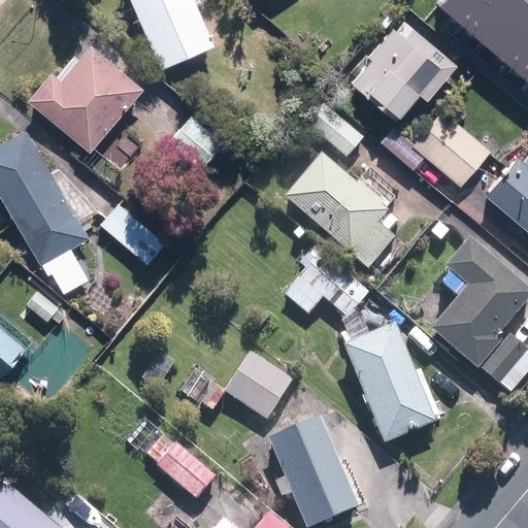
[(130,0),(162,71),(215,47),(193,0),(130,0)]
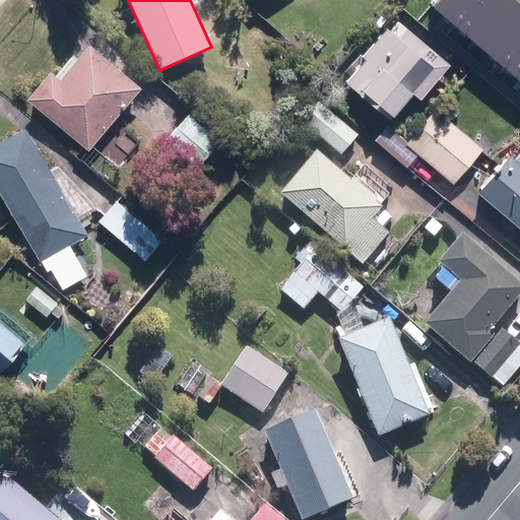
[(452,22),(471,0),(434,0),(431,5),(452,22)]
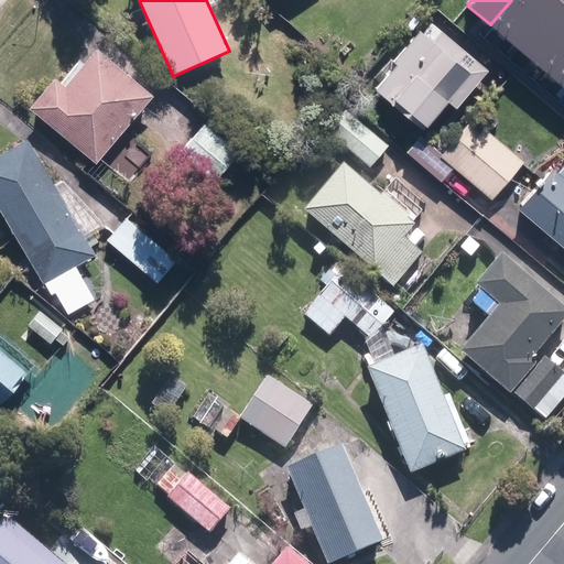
[(556,0),(511,0),(490,24),(517,47),(556,0)]
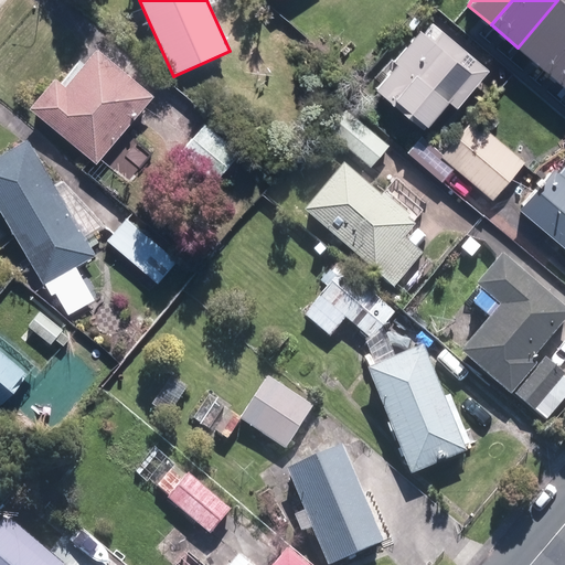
[(564,4),(558,0),(557,0),(518,48),(545,71),(564,48),(564,4)]
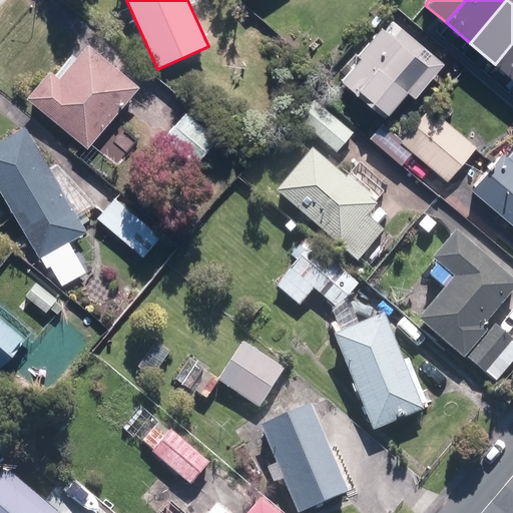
[(338,81),(386,122),(409,95),(414,101),(444,66),(394,23),(385,33),(382,30),(338,81)]
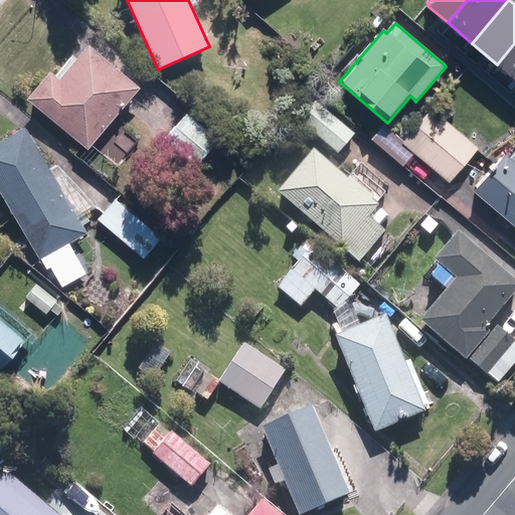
[(514,43),(497,64),(514,78),(514,43)]
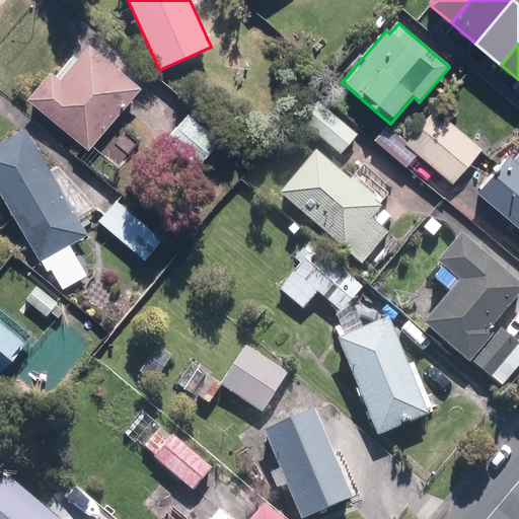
[(28,100),(87,152),(141,91),(91,48),(61,81),(52,74),(28,100)]
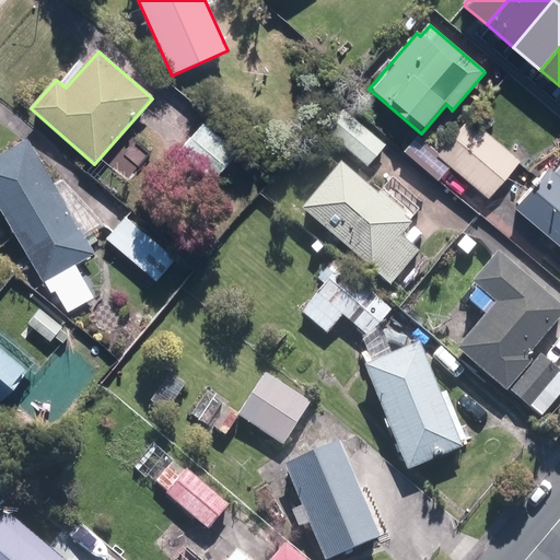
[(335,136),(366,164),(385,142),(354,114),(335,136)]
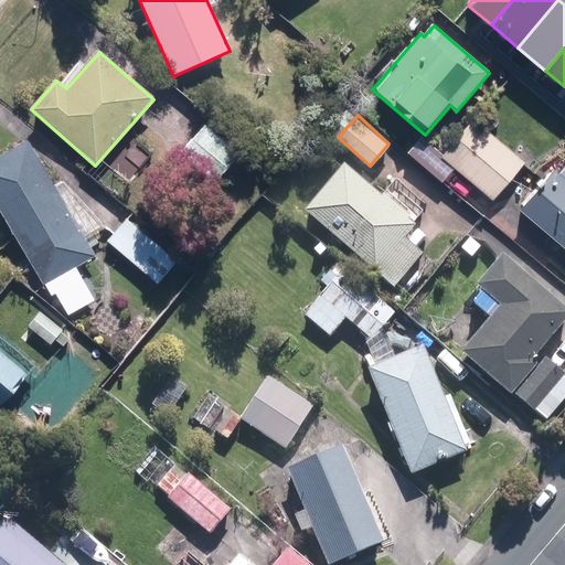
[(454,170),(492,202),(525,163),(473,120),(444,156),(423,138),(408,156),(443,183),(454,170)]
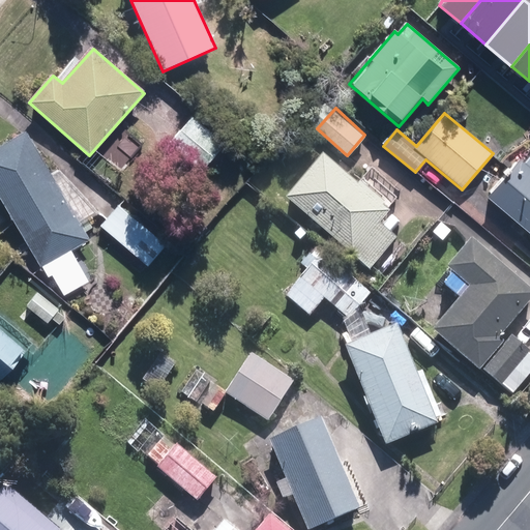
[(170,145),(201,172),(226,144),(194,117),(170,145)]
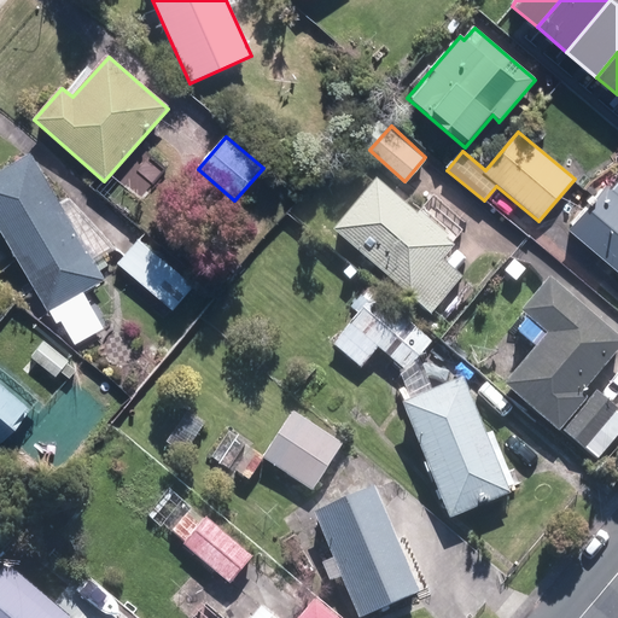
[(62,322),(76,345),(105,328),(83,292),(105,279),(95,263),(116,251),(71,199),(62,205),(31,153),(0,172),(0,231),(48,313),(51,312),(58,324),(62,322)]
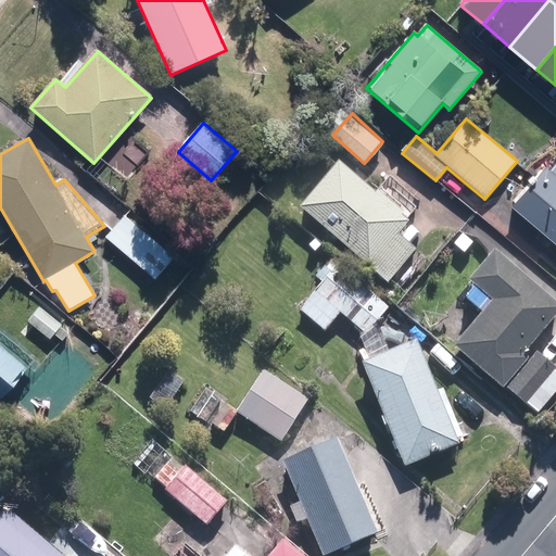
[(299,204),(388,281),(416,249),(397,232),(409,219),(339,159),(299,204)]
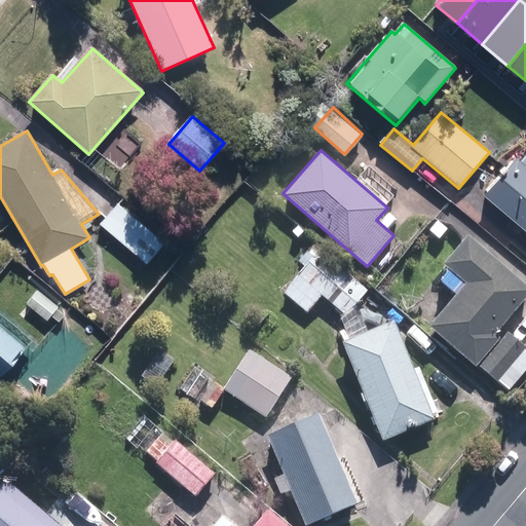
[(484,196),(525,232),(525,166),(520,162),(517,159),(484,196)]
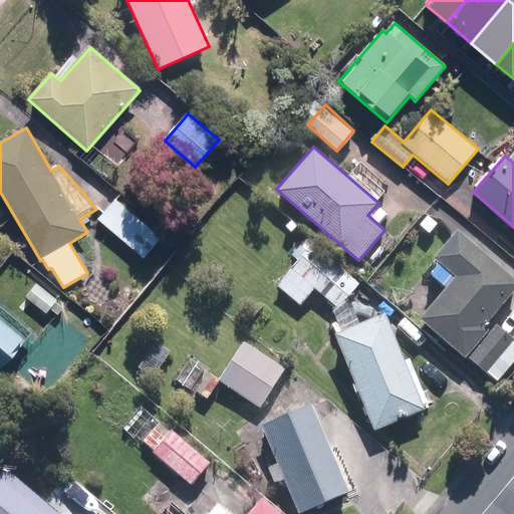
[(97,220),(144,259),(161,238),(114,200),(97,220)]
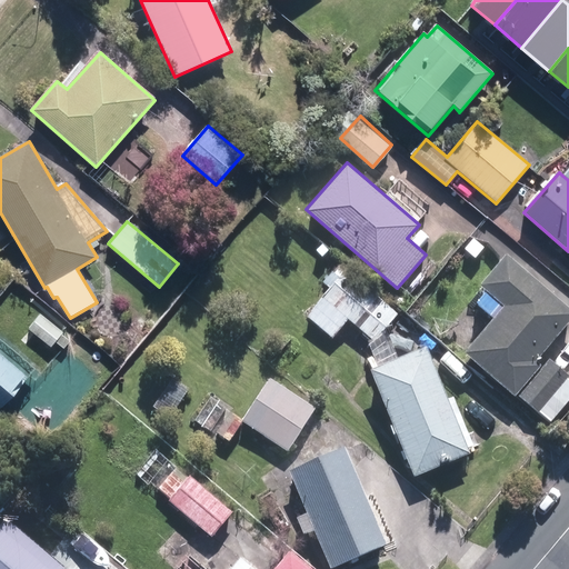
[(466,352),(515,396),(542,365),(537,360),(568,321),(568,307),(506,252),(480,283),(488,291),(479,303),(496,318),(466,352)]
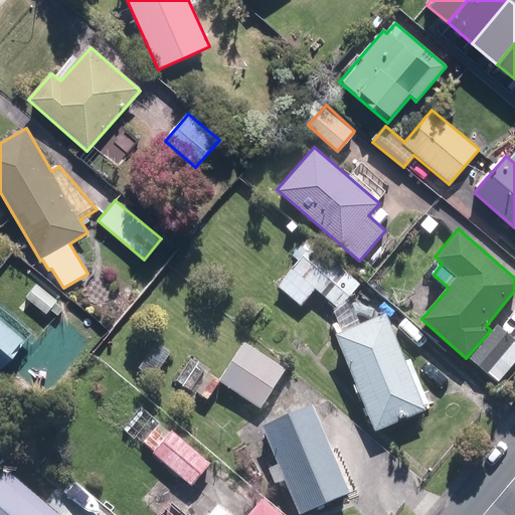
[(359,392),(375,432),(425,411),(423,406),(430,404),(410,358),(405,361),(387,314),(380,317),(366,283),(362,284),(314,242),(313,243),(307,239),(303,244),(299,241),(270,275),(279,283),(277,286),(301,306),(315,289),(336,308),(329,311),(338,334),(337,335),(356,384),(353,385),(356,393),(359,392)]
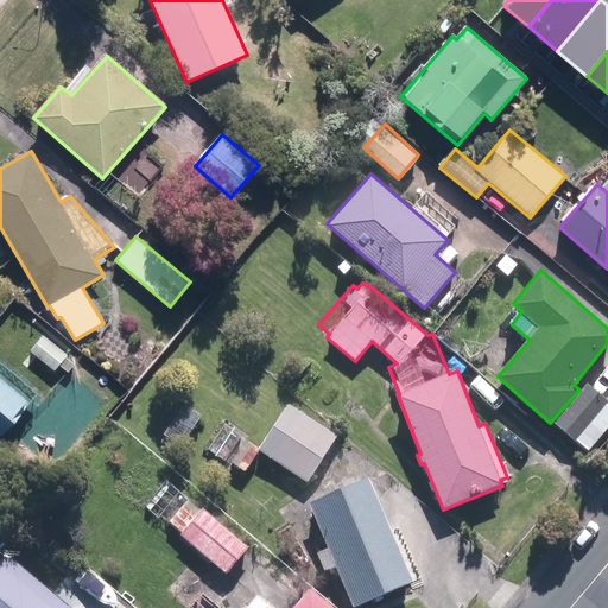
[(31,353),(55,372),(69,355),(44,336),(31,353)]
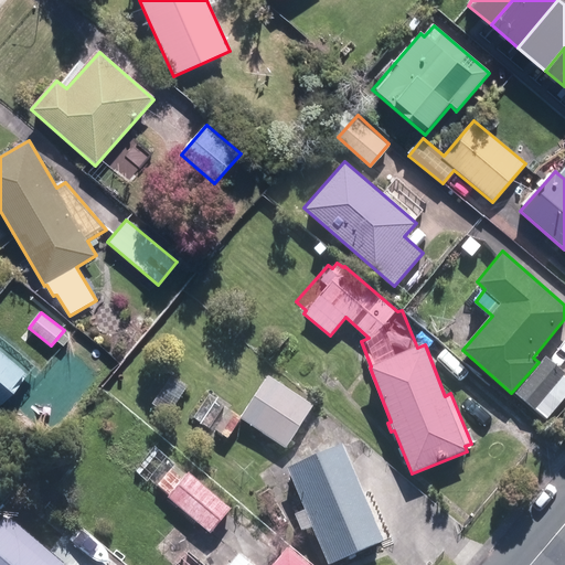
[(0,407),(28,374),(0,350),(0,407)]
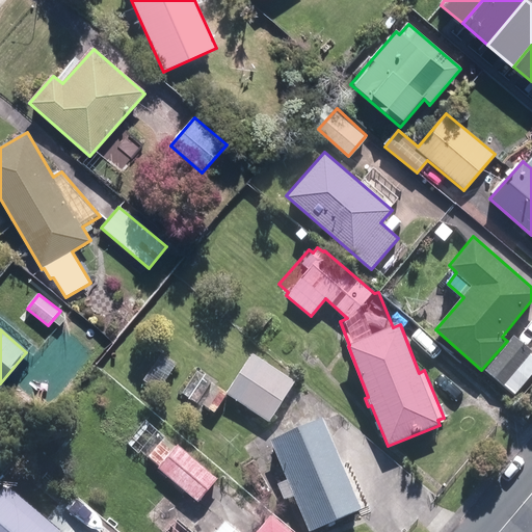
[(485,371),(504,387),(531,352),(531,350),(514,336),(485,371)]
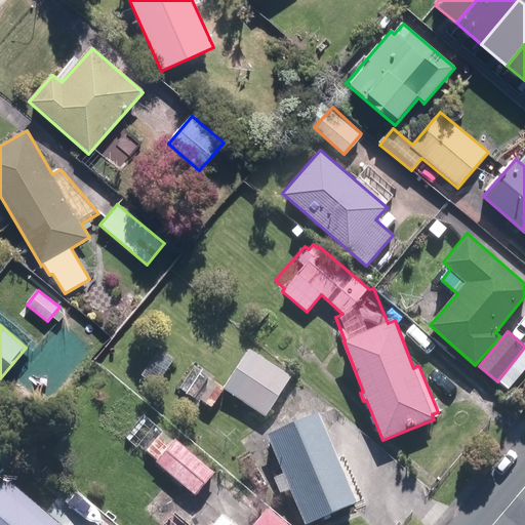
[(142,375),(157,386),(174,359),(160,349),(142,375)]
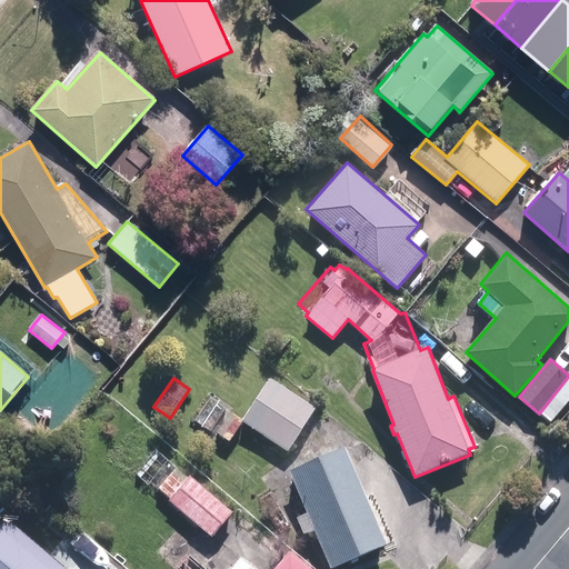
[(243,422),(288,451),(317,409),(272,380),(243,422)]
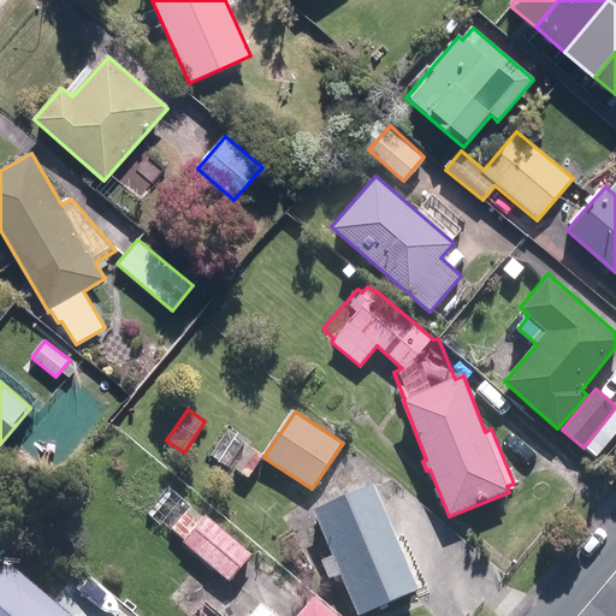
[(212,456),(226,466),(241,445),(226,436),(212,456)]
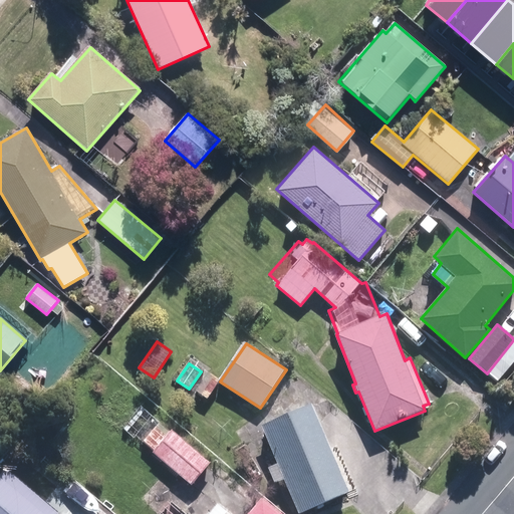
[(195,391),(207,399),(219,379),(208,372),(195,391)]
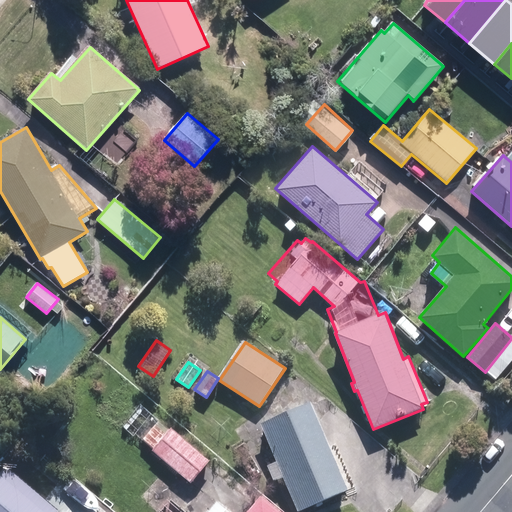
[(284,476),(298,511),(346,492),(309,402),(261,422),(277,461),(267,465),(273,481),(284,476)]
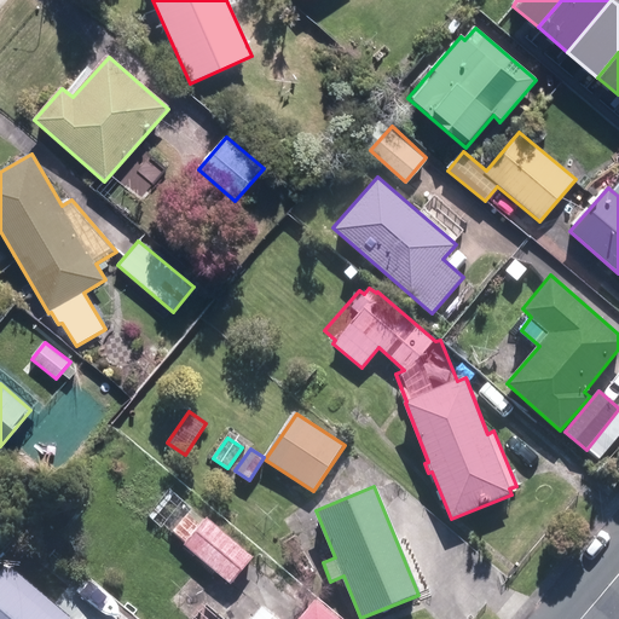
[(184,544),(232,584),(255,556),(207,516),(184,544)]
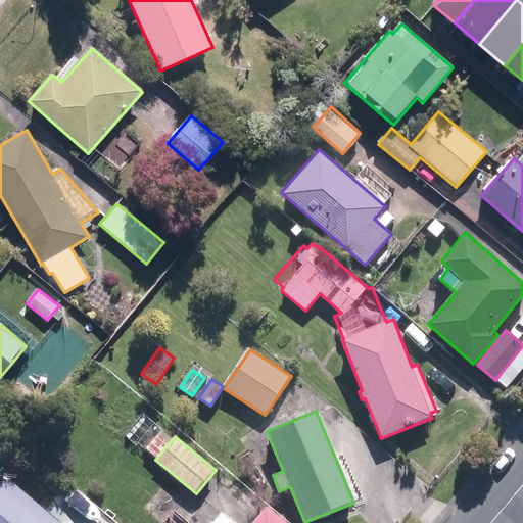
[(0,482),(0,522),(58,522),(60,522),(6,476),(0,482)]
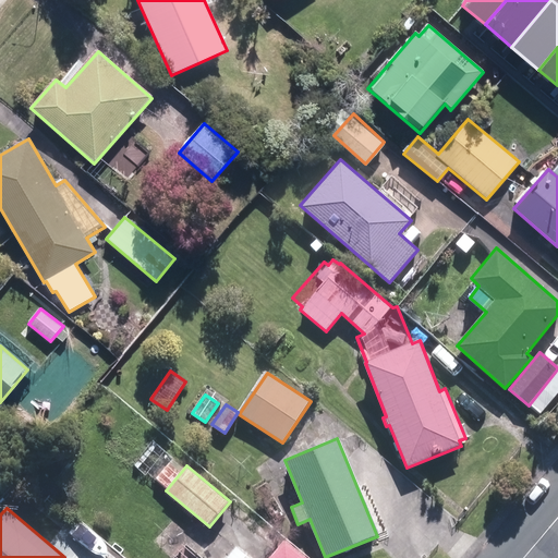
[(308,557),(286,538),(269,557),(250,557),(237,547),(228,557),(308,557)]
